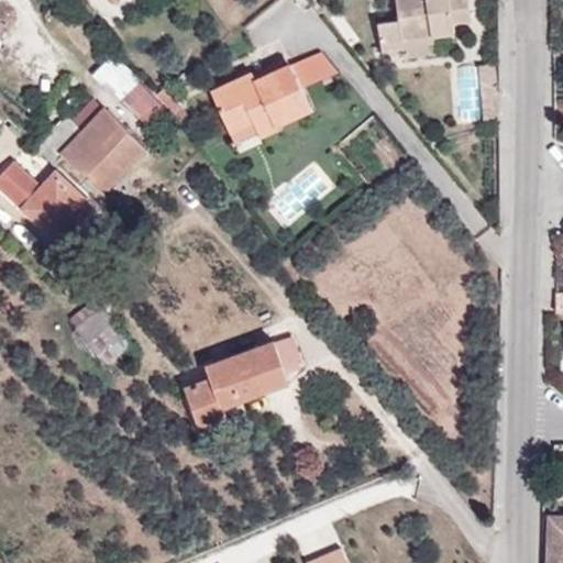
[(467,0),(421,0),(420,0),(395,0),(398,20),(377,23),(382,52),(403,48),(403,40),(454,34),(453,22),(472,20),(467,0)]
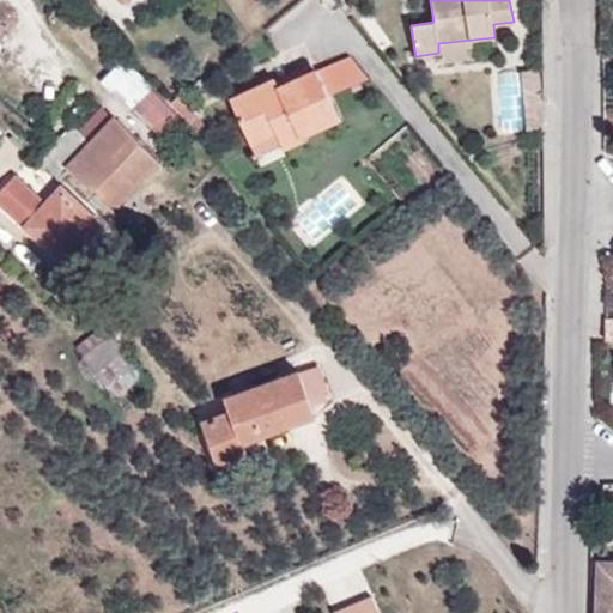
[(0,40),(12,22),(0,13),(0,40)]
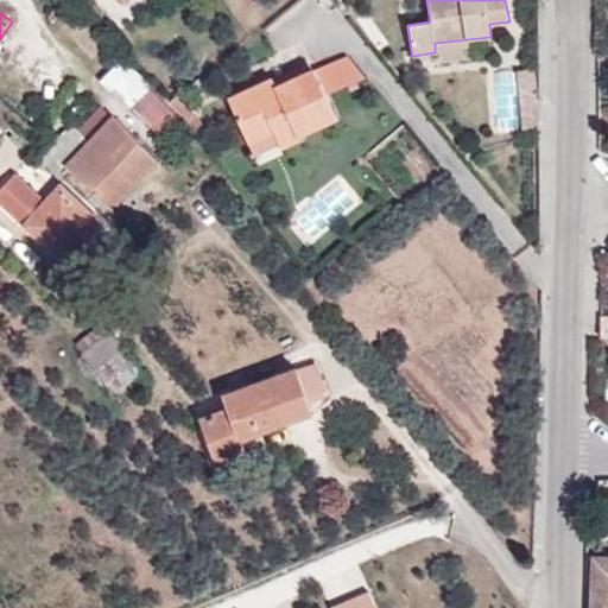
[(346,54),(318,68),(330,94),(363,76),(346,54)]
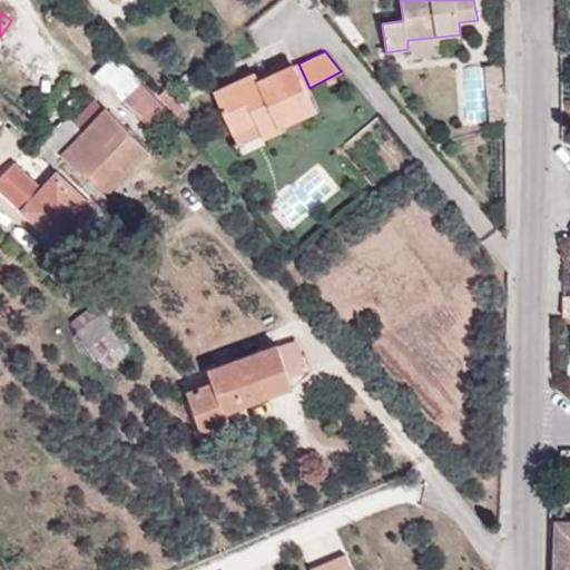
[(244,87),(241,80),(213,92),(233,134),(255,123),(261,134),(264,139),(283,129),(281,127),(315,110),(294,65),(259,81),(244,87)]
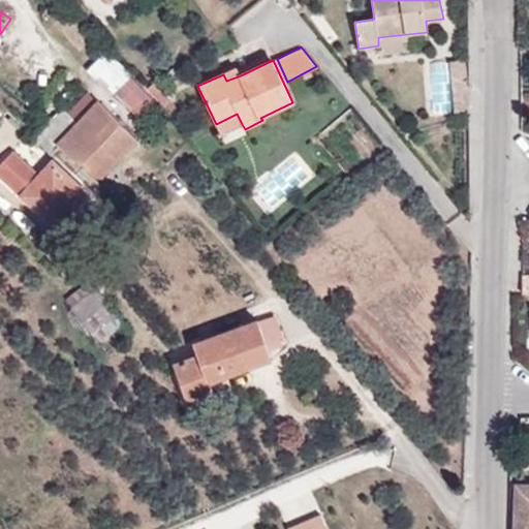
[(238,68),(223,74),(226,81),(241,75),(238,68)]
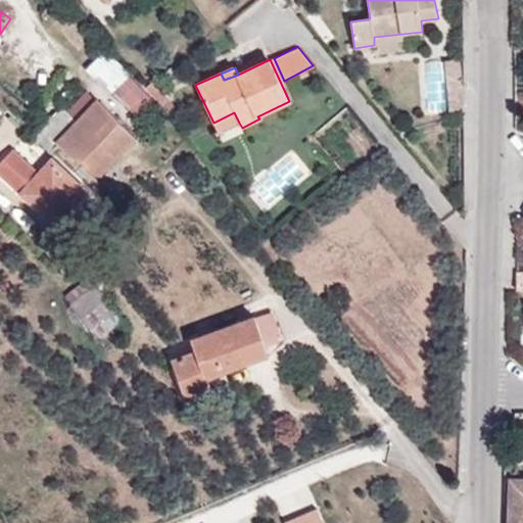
[(154,81),(145,88),(160,107),(169,100),(154,81)]
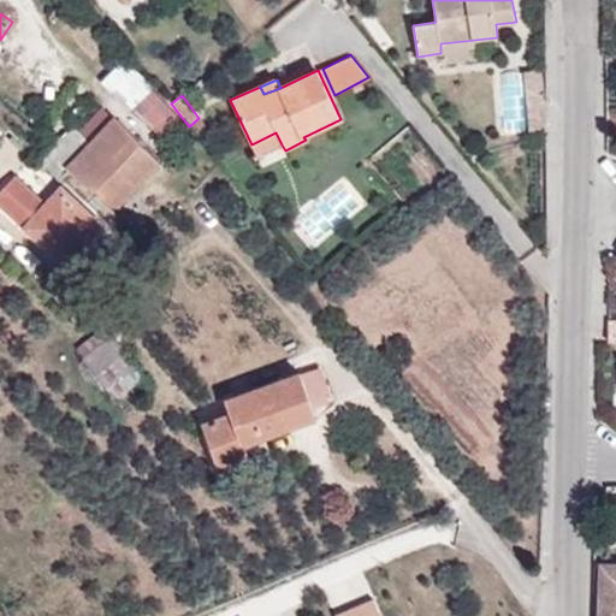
[(114,117),(65,169),(114,213),(159,164),(114,117)]
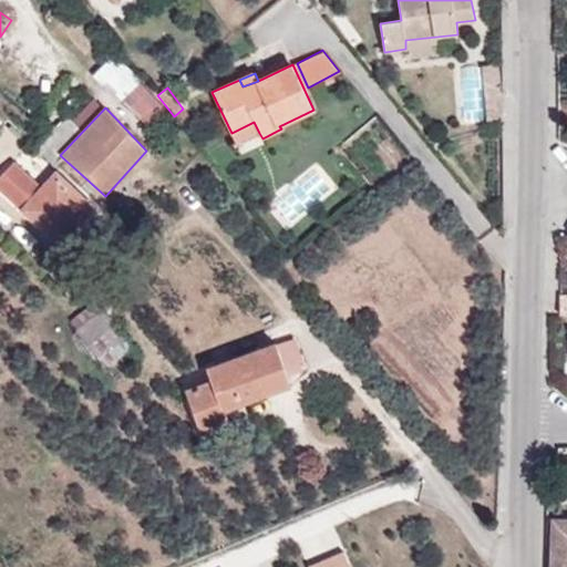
[(254,122),(232,133),(237,147),(243,145),(241,141),(259,133),(254,122)]
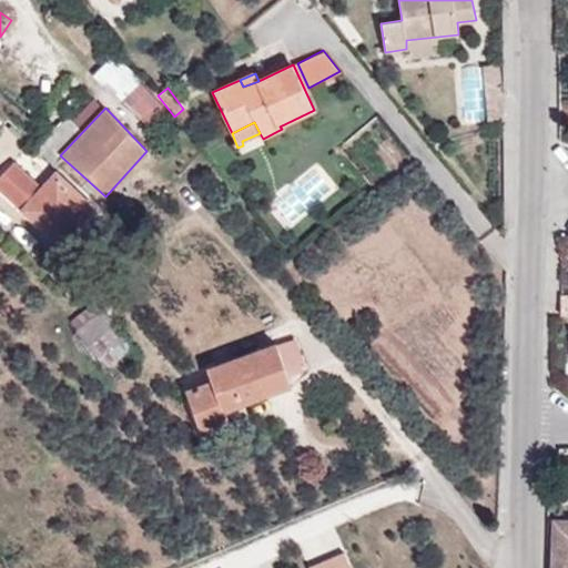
[(56,174),(40,190),(11,164),(0,176),(0,191),(22,211),(59,244),(92,208),(56,174)]
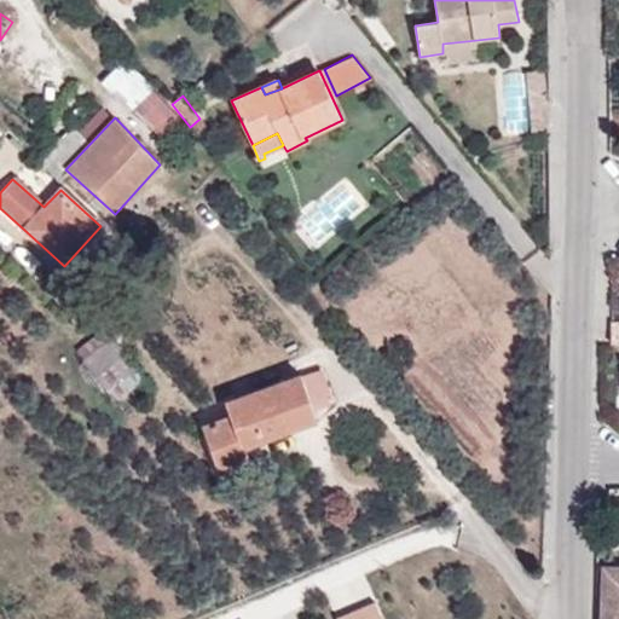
[(113,336),(82,360),(105,392),(136,371),(113,336)]
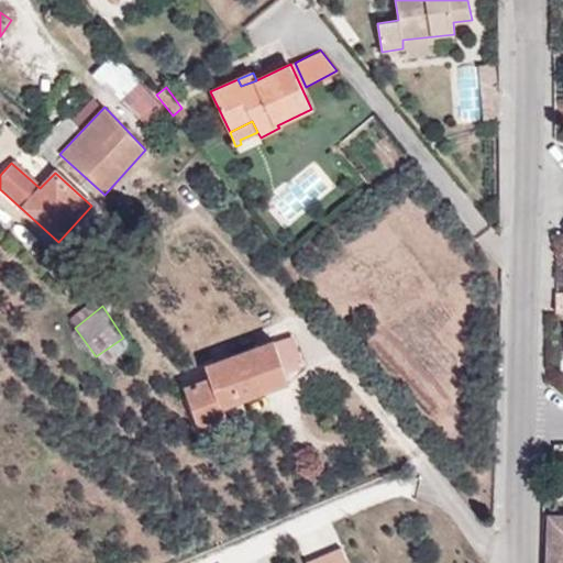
[(238,395),(240,400),(289,384),(273,341),(206,366),(210,378),(184,387),(200,430),(227,419),(221,401),(238,395)]
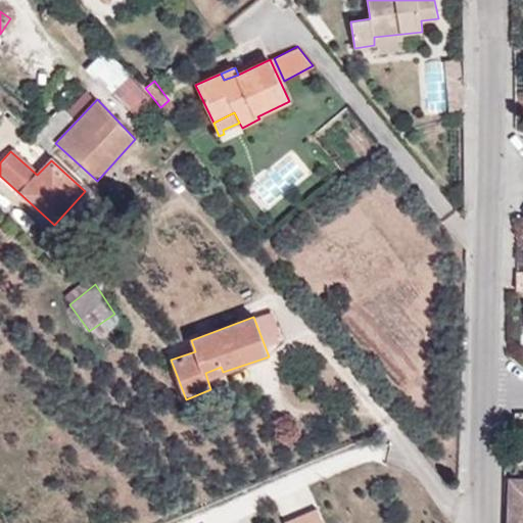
[(227,384),(223,372),(221,367),(205,373),(210,389),(227,384)]
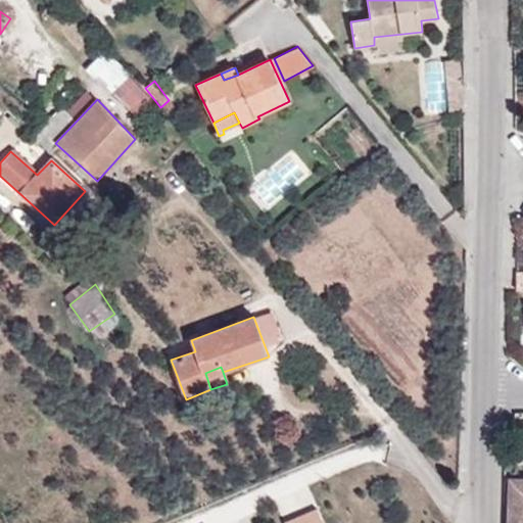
[(522,522),(522,479),(510,479),(509,522),(522,522)]
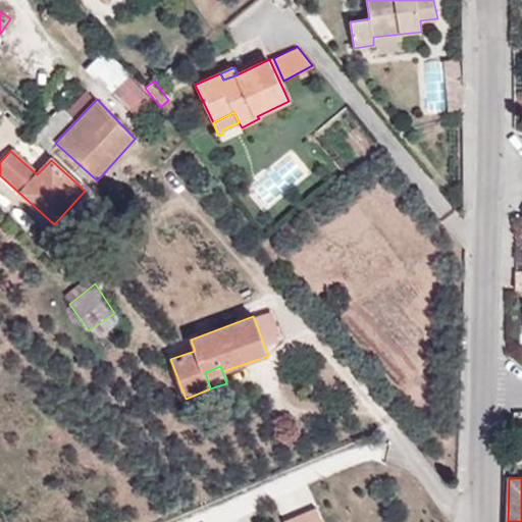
[(286,516),(289,521),(328,521),(320,502),(286,516)]
